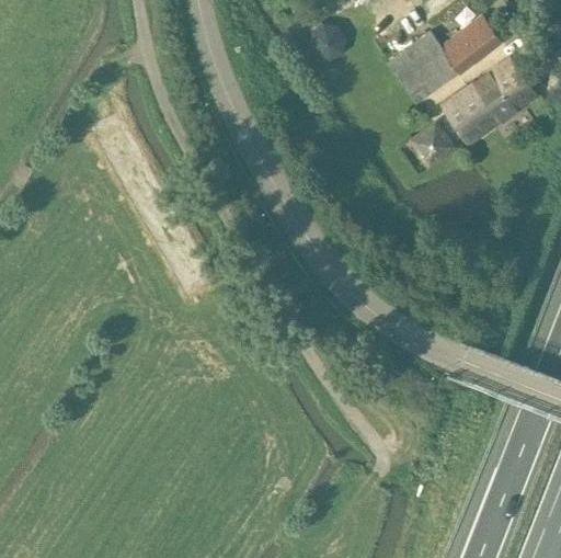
[(482,18),(441,48),(457,73),(458,76),(501,44),(482,18)]
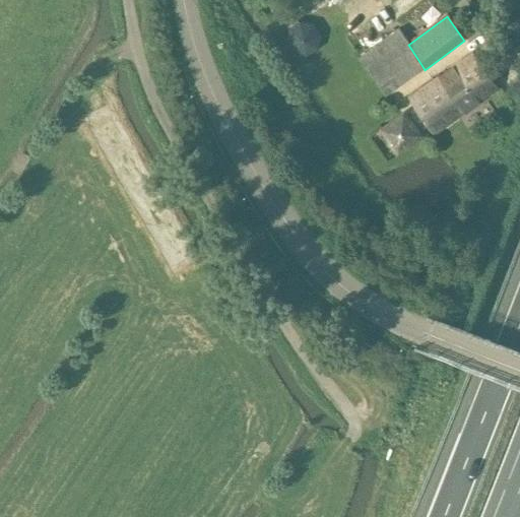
[(408,45),(398,31),(358,61),(385,98),(424,68),(408,45)]
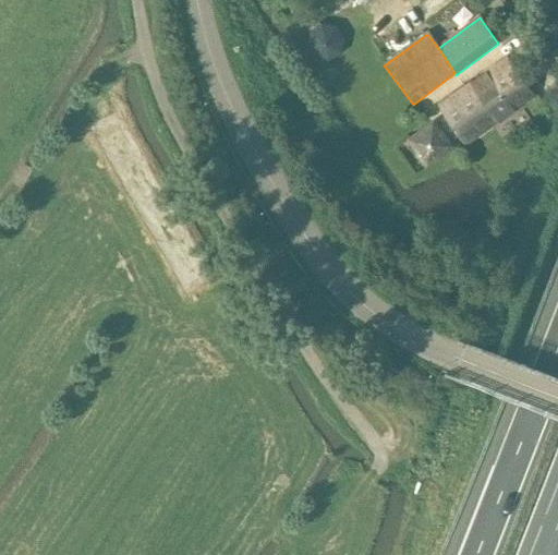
[(326,37),(319,36),(313,40),(312,47),(317,53),(323,55),(330,50),(331,44),(326,37)]
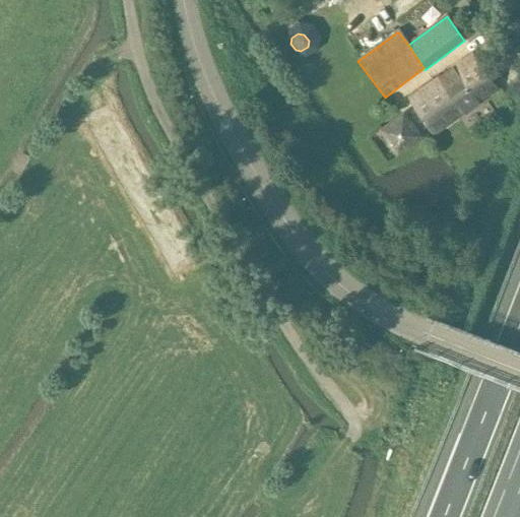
[(499,92),(473,56),(407,101),(433,138),(499,92)]
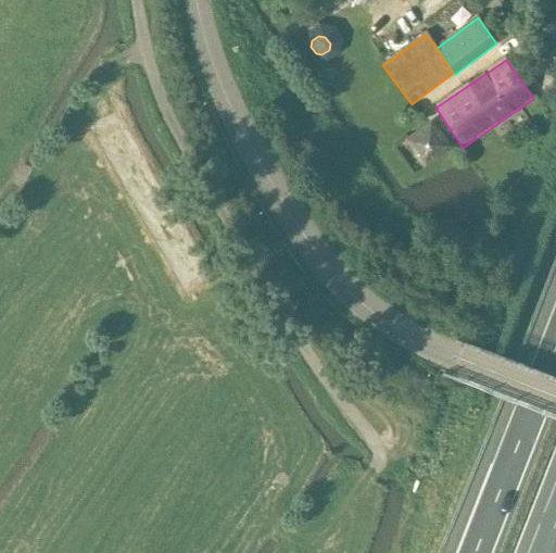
[(431,118),(403,140),(425,168),(452,147),(431,118)]
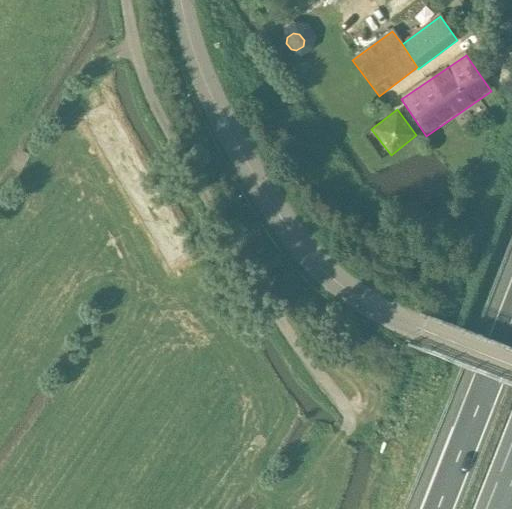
All buildings are outlined.
